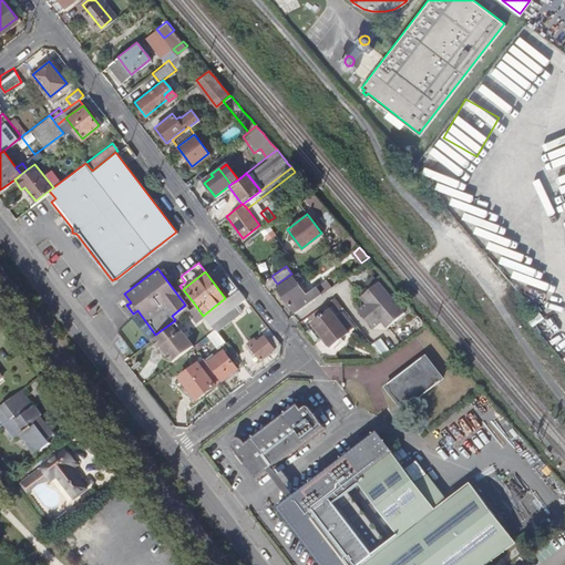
[(293,312),(308,300),(318,294),(314,287),(304,294),(296,284),(301,280),(296,271),(290,276),(275,287),(293,312)]
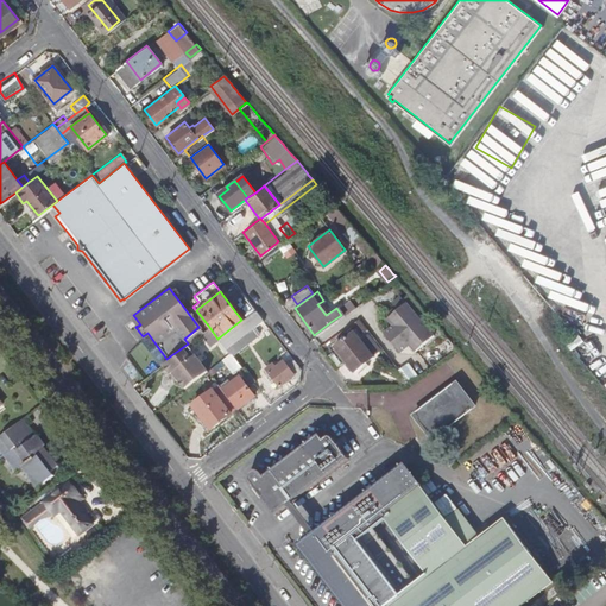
[(391,322),(382,330),(397,349),(406,341),(412,348),(431,332),(403,300),(385,315),(391,322)]
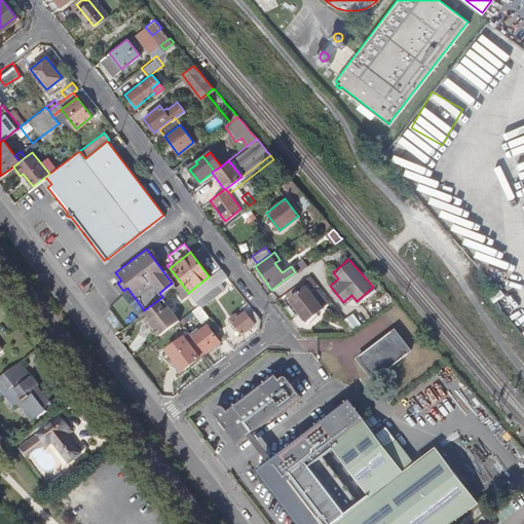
[(298,261),(291,266),(295,272),(302,267),(298,261)]
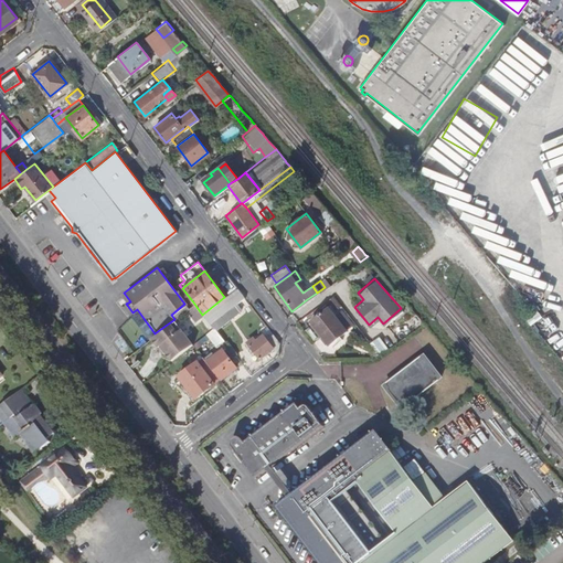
[(243,296),(236,287),(224,297),(202,315),(209,324),(233,305),(243,296)]
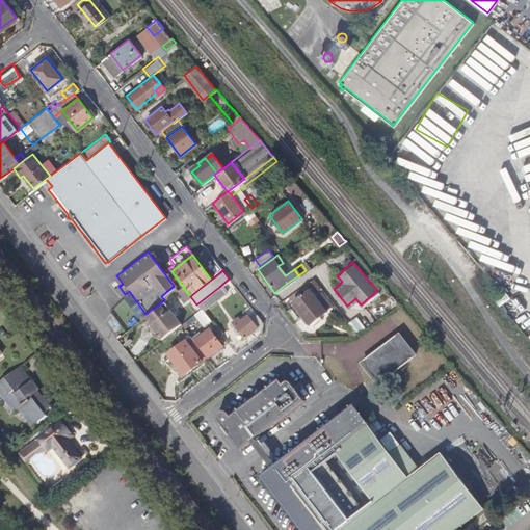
[(177,290),(174,286),(161,296),(164,300),(164,299),(177,290)]
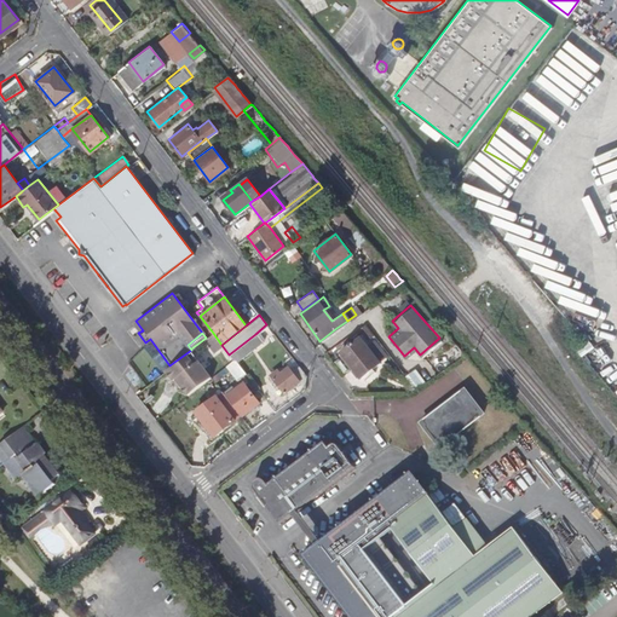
[(221,345),(213,333),(206,338),(214,350),(221,345)]
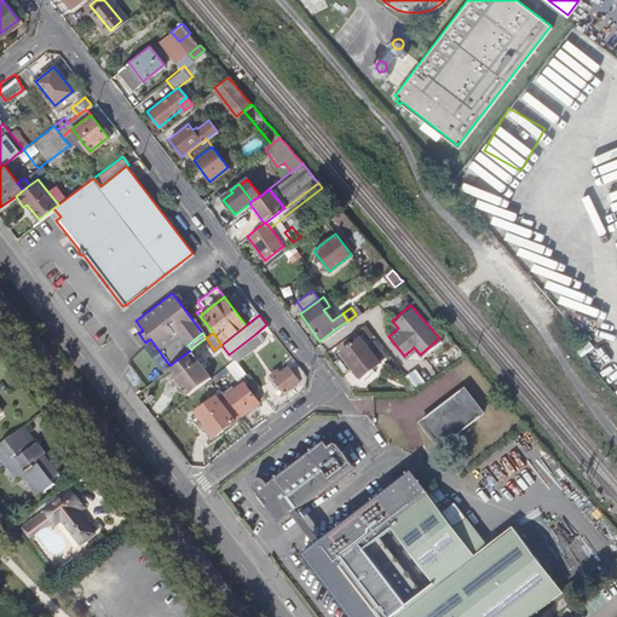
[(255,334),(229,355),(232,358),(235,361),(260,340),(255,334)]
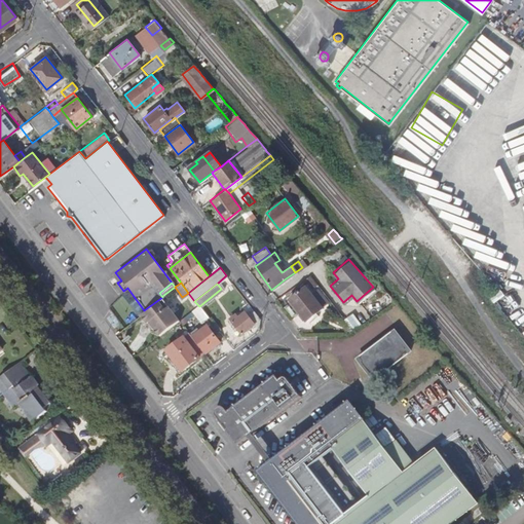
[(304,320),(322,307),(304,286),(288,298),(304,320)]
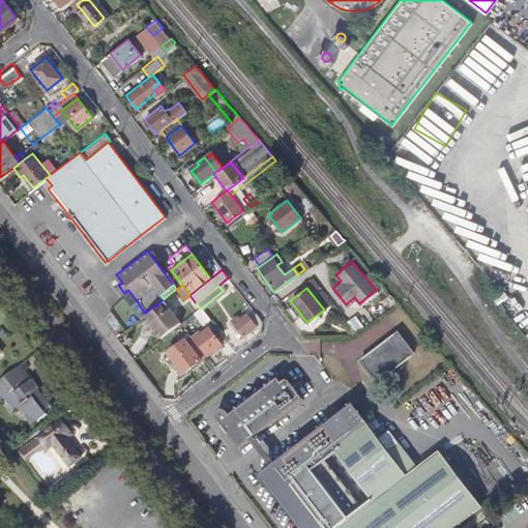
[(164,298),(164,299),(149,310),(167,331),(179,322),(181,320),(164,298)]
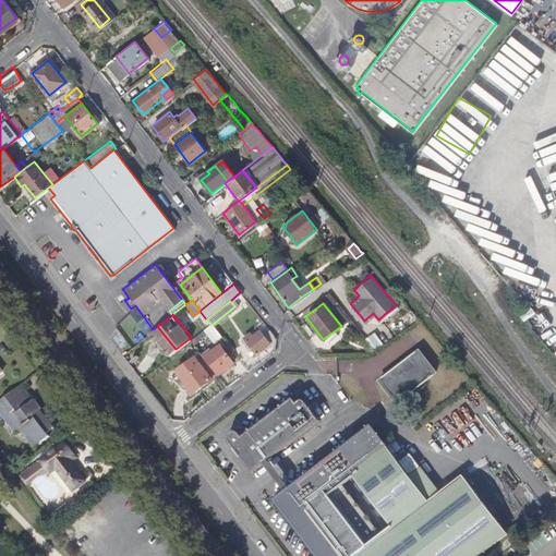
[(218,335),(212,325),(209,323),(203,328),(212,339),(218,335)]
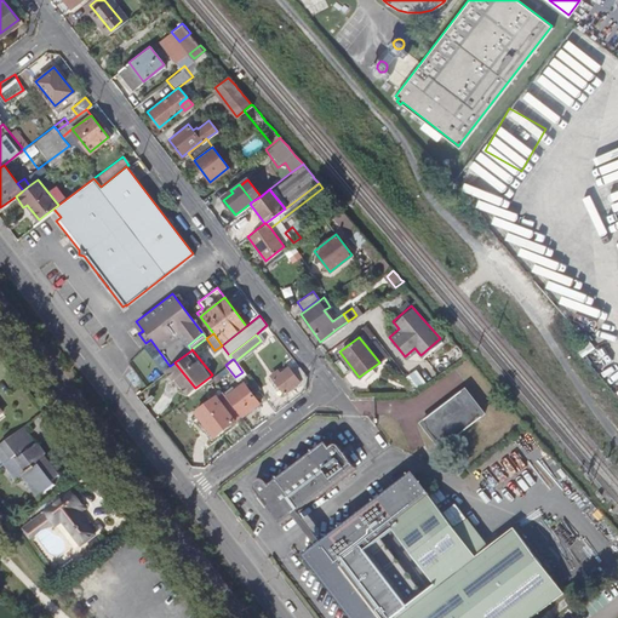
[(284,394),(298,381),(291,372),(287,366),(279,372),(276,370),(269,375),(272,377),(272,378),(284,394)]
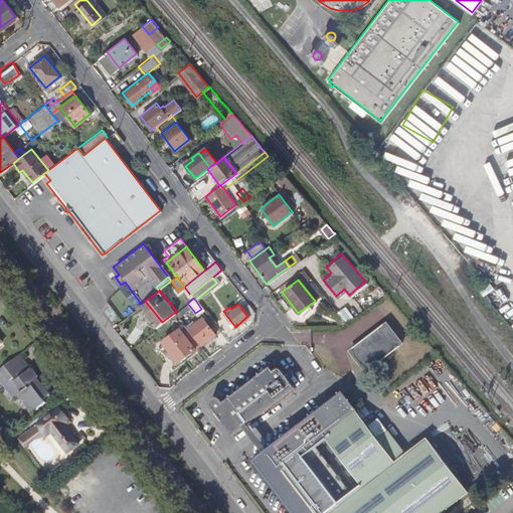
[(253,311),(247,304),(241,309),(247,316),(252,322),(253,311)]
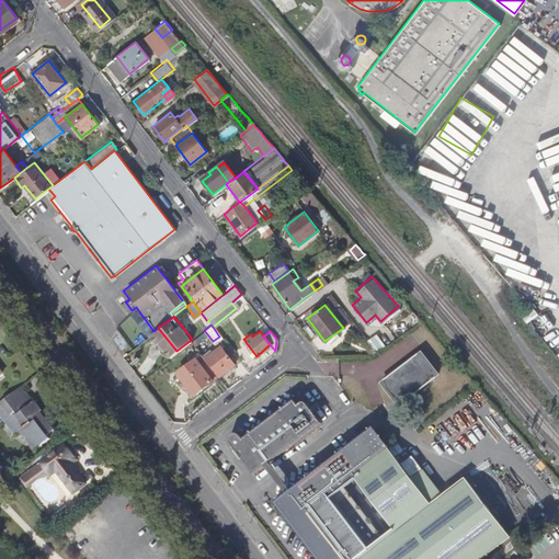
[(117,350),(122,356),(139,343),(130,332),(124,338),(127,342),(117,350)]
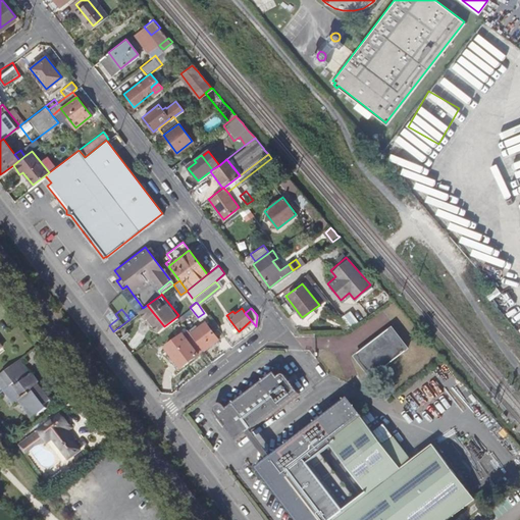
[(341,316),(349,327),(357,321),(349,311),(341,316)]
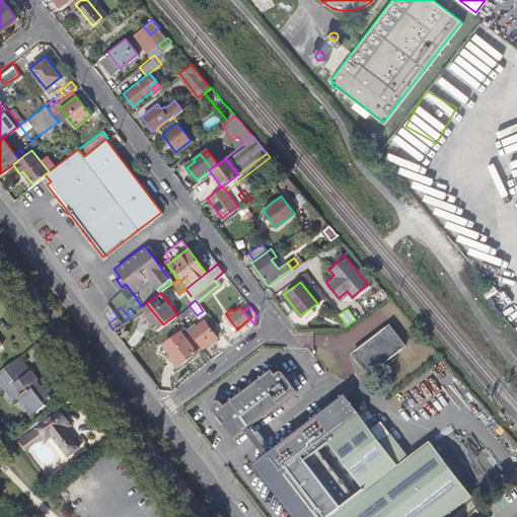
[(189,331),(201,347),(216,336),(203,320),(189,331)]
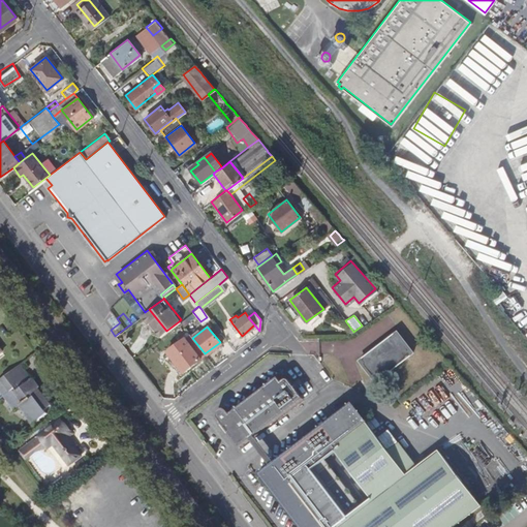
[(358,360),(374,380),(411,351),(395,331),(358,360)]
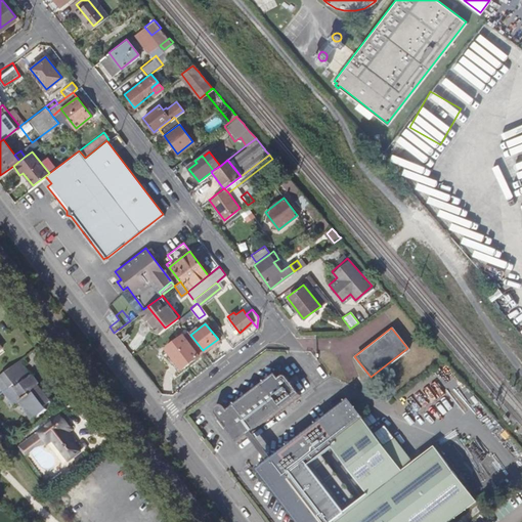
[(179,371),(198,358),(182,336),(164,348),(179,371)]
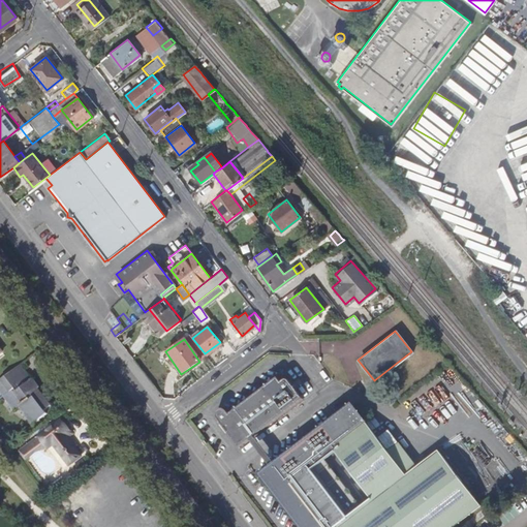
[(22,360),(0,376),(0,396),(3,394),(13,407),(19,404),(33,421),(45,411),(42,408),(50,403),(23,368),(26,366),(22,360)]
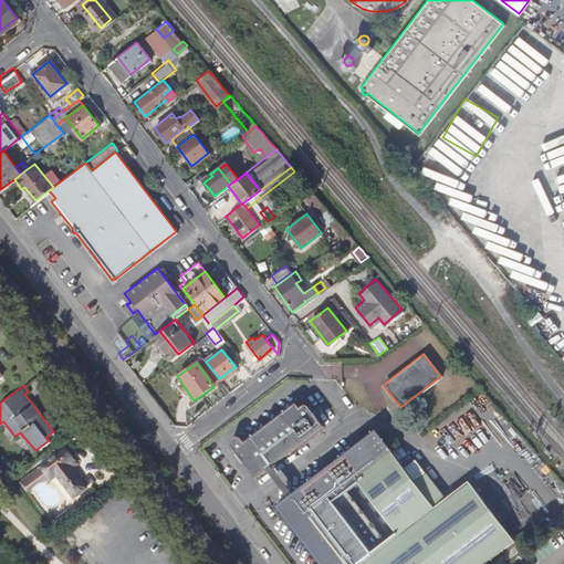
[(242,444),(233,450),(235,451),(236,450),(242,459),(243,458),(244,459),(247,458),(259,473),(323,424),(309,406),(307,405),(304,404),(302,405),(300,407),(296,403),(249,438),(250,440),(243,445),(242,444)]
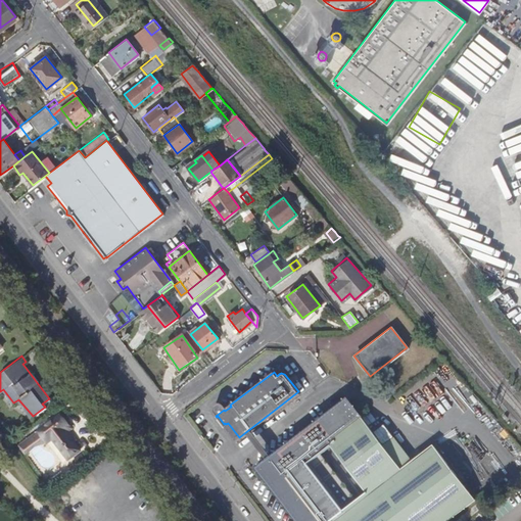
[(345,398),(255,468),(295,520),(443,520),(473,499),(432,445),(411,462),(392,437),(382,445),(345,398)]
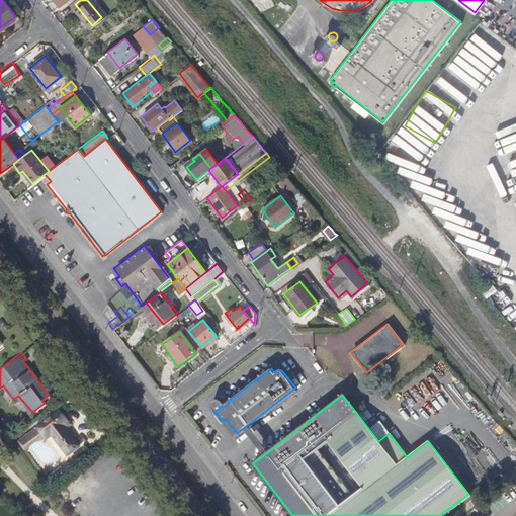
[(229,403),(228,401),(224,404),(222,402),(220,400),(216,399),(212,400),(210,402),(209,405),(209,408),(213,412),(222,406),(223,407),(229,403)]
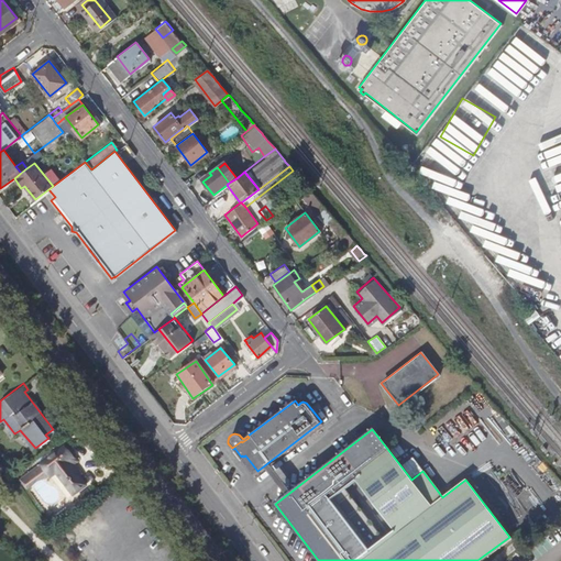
[(21,480),(26,486),(36,479),(47,473),(48,474),(54,470),(72,492),(84,483),(66,461),(73,457),(64,444),(20,477),(21,480)]
